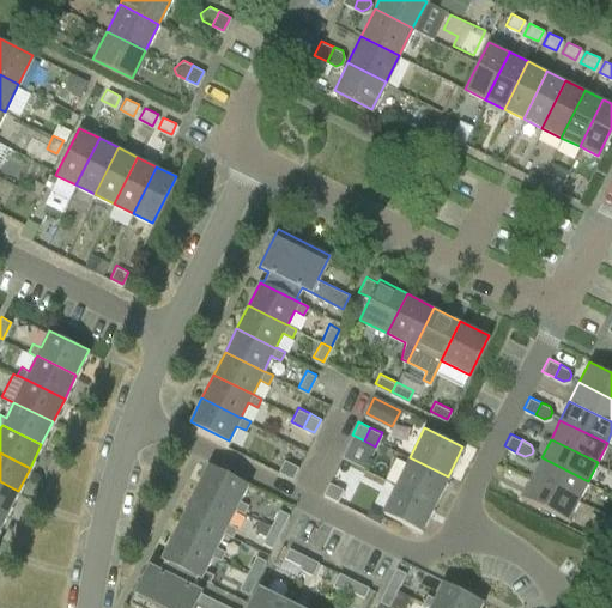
[(292,476),(298,464),(284,457),(278,469),(292,476)]
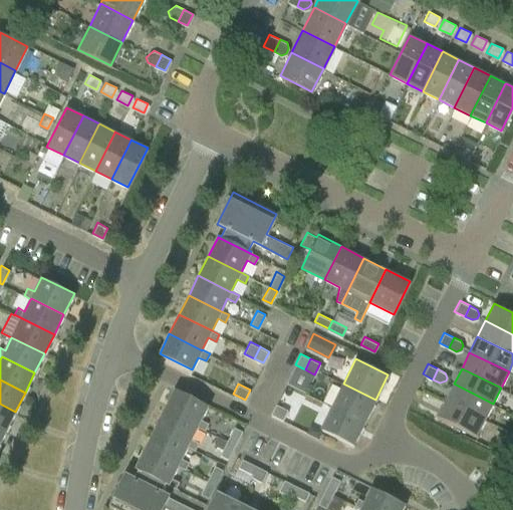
[(375,400),(343,384),(332,406),(364,422),(375,400)]
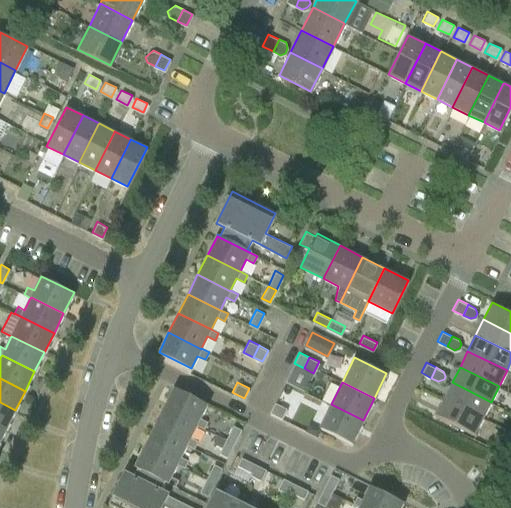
[(444,398),(483,418),(491,402),(452,382),(444,398)]
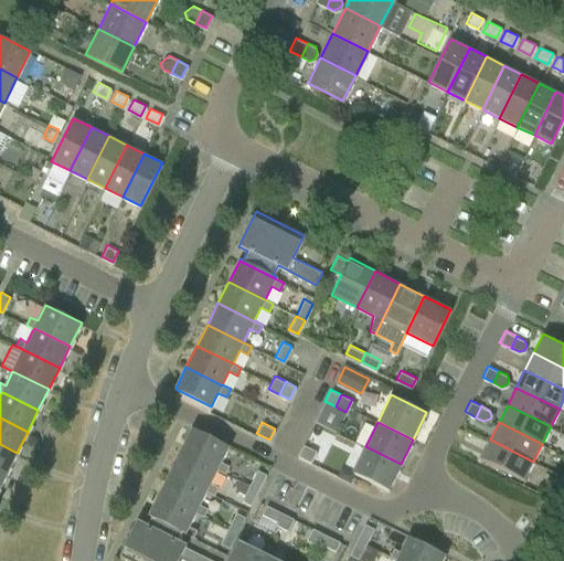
[(220,462),(223,457),(229,445),(192,427),(180,452),(216,469),(224,474),(229,466),(220,462)]
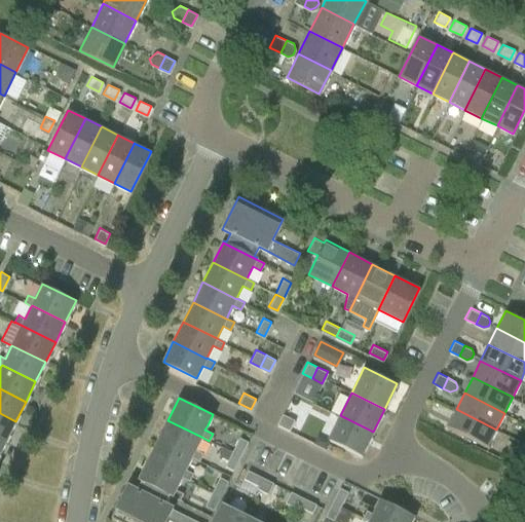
[(331,409),(319,429),(326,434),(338,414),(331,409)]
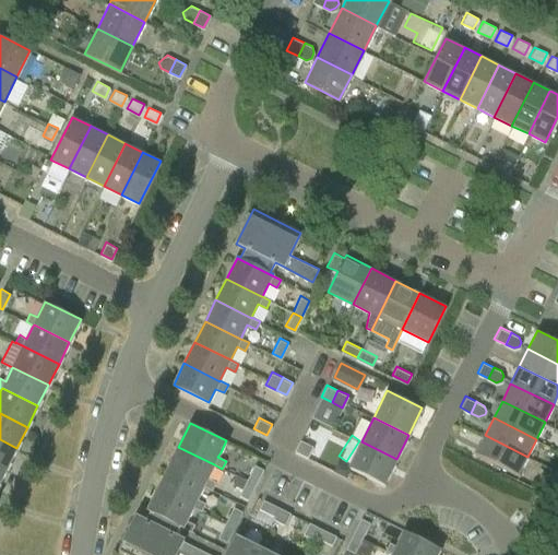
[(476,452),(519,474),(527,457),(485,435),(476,452)]
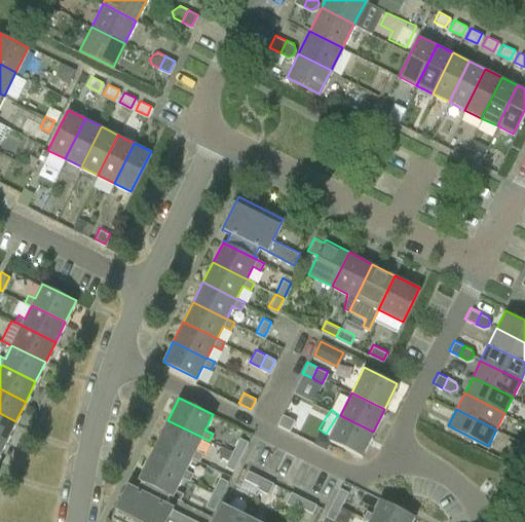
[(277,422),(289,429),(295,418),(283,412),(277,422)]
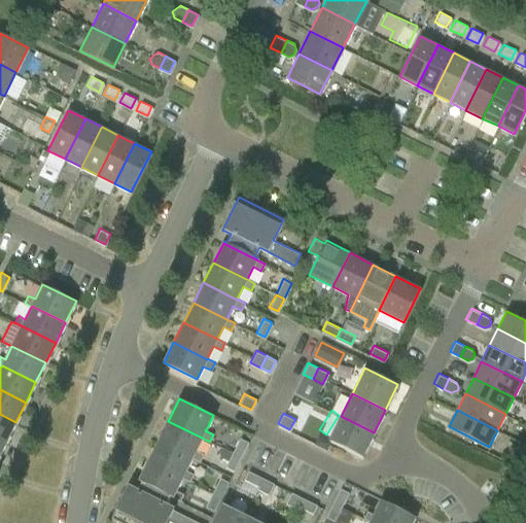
[(0,439),(5,442),(15,422),(0,414),(0,439)]
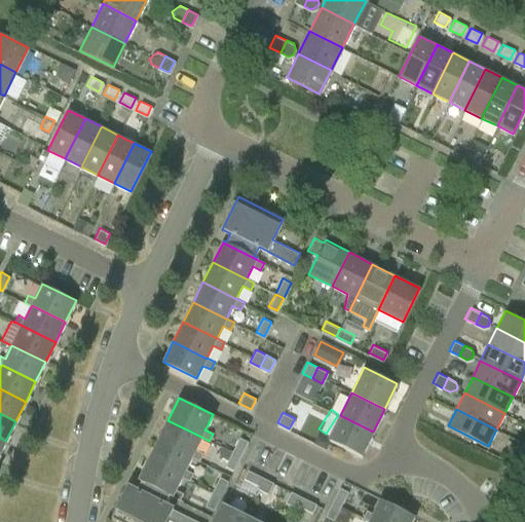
[(329,438),(362,454),(373,432),(340,415),(329,438)]
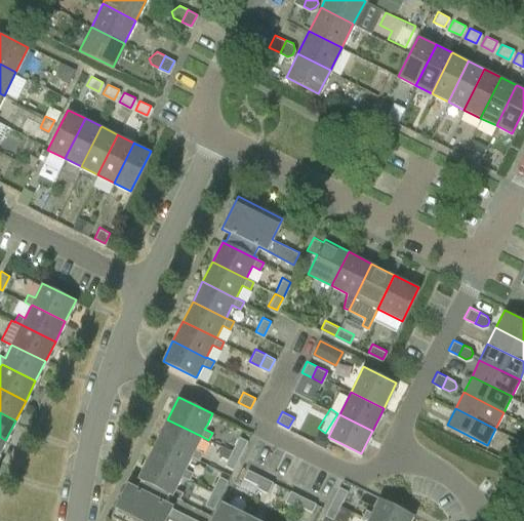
[(195,448),(201,436),(167,419),(158,439),(191,455),(199,459),(202,452),(195,448)]
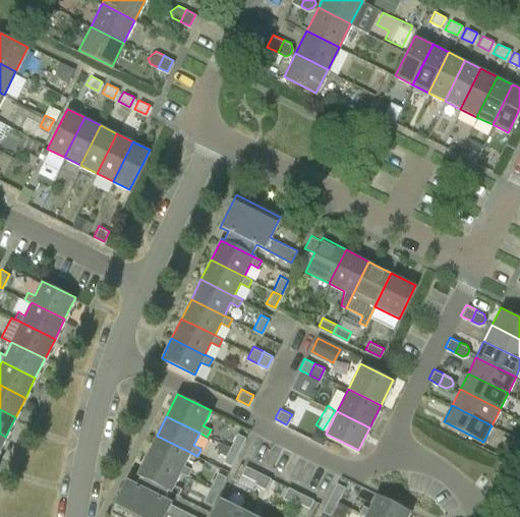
[(229,447),(237,451),(245,436),(237,432),(229,447)]
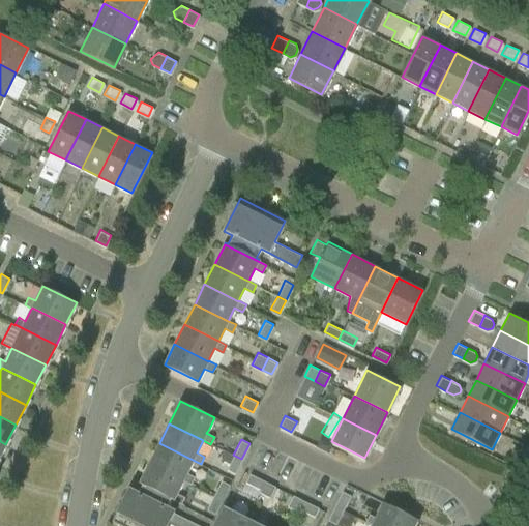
[(186,473),(193,460),(159,443),(149,463),(183,480),(190,485),(195,476),(186,473)]
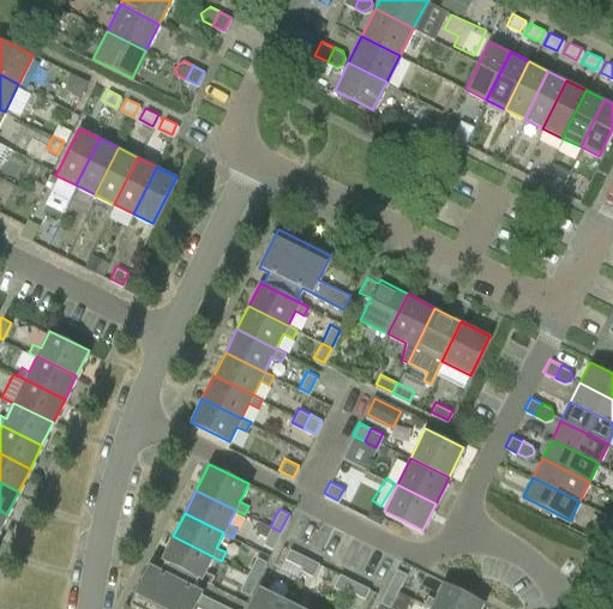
[(265,536),(270,526),(270,525),(259,519),(256,529),(258,532),(265,536)]
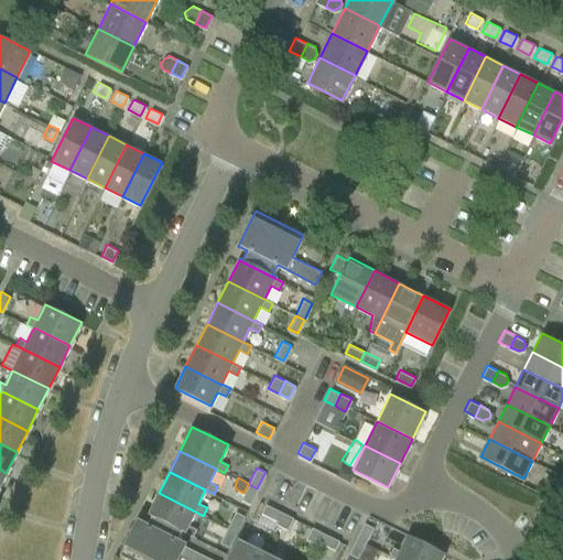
[(257,488),(248,484),(241,497),(250,503),(257,488)]
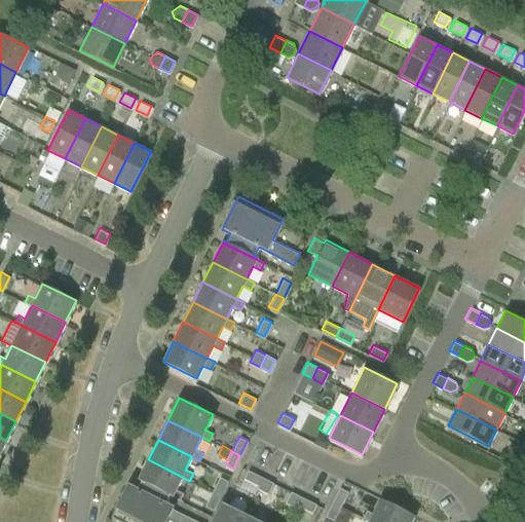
[(524,461),(524,454),(518,451),(513,461),(523,467),(524,461)]
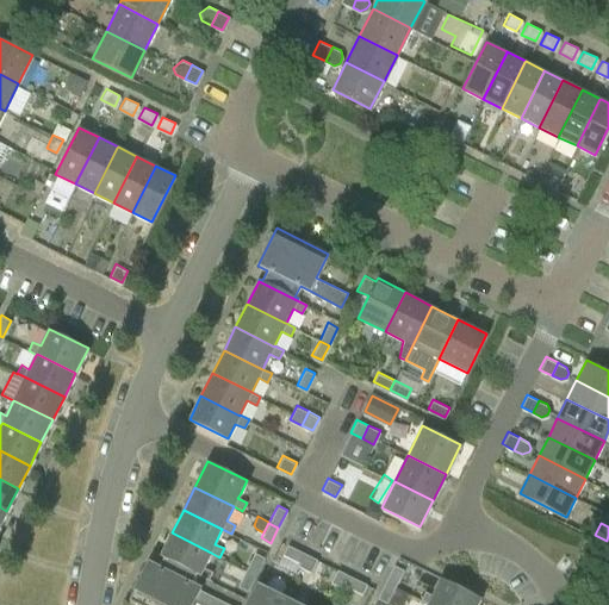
[(204,567),(211,553),(172,532),(161,555),(165,556),(163,557),(196,574),(197,573),(200,574),(209,578),(212,571),(204,567)]
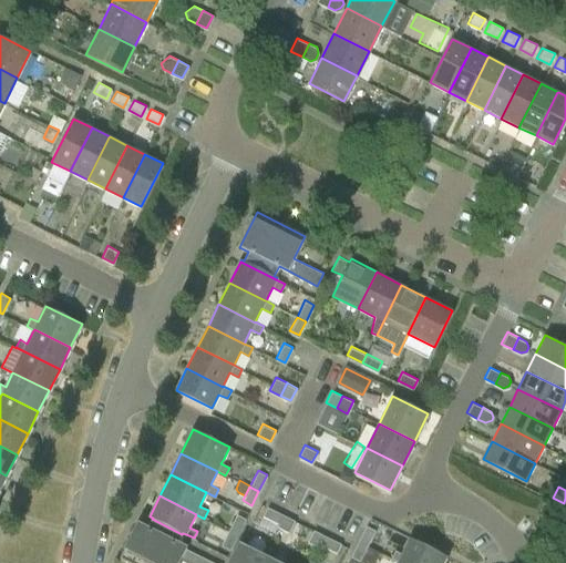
[(277,524),(283,513),(267,505),(261,517),(277,524)]
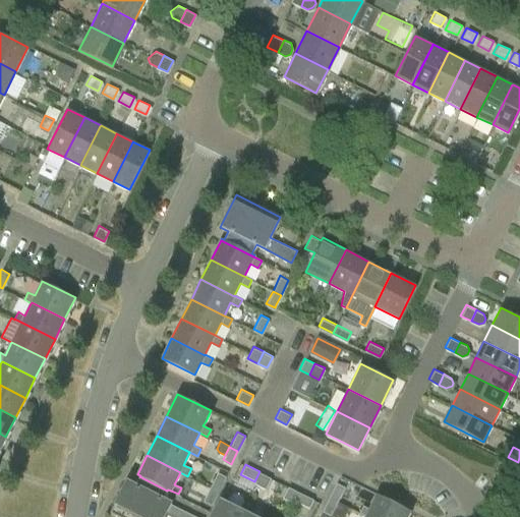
[(209,486),(218,491),(226,474),(217,470),(209,486)]
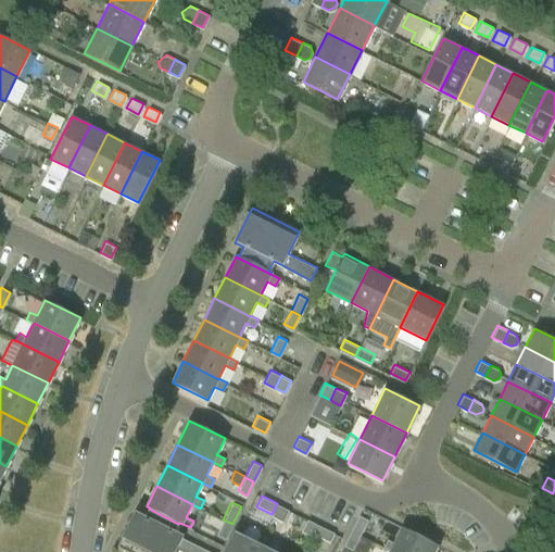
[(289,509),(277,503),(272,514),(270,516),(282,523),(284,521),(289,509)]
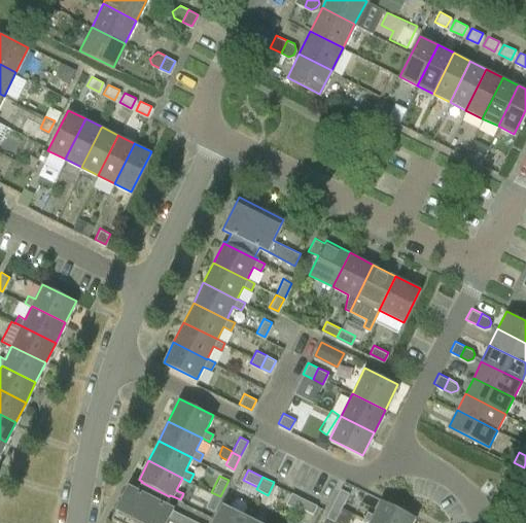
[(123,522),(166,522),(168,519),(177,522),(203,522),(165,504),(169,496),(141,482),(137,490),(129,486),(113,518),(123,522)]
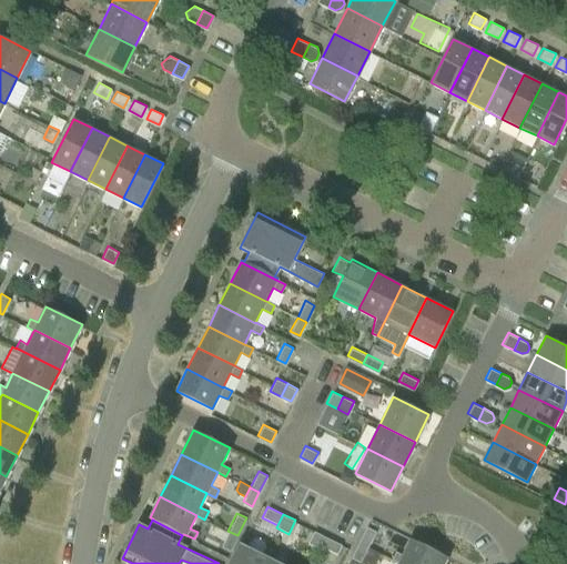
[(376,530),(367,524),(358,542),(367,546),(376,530)]
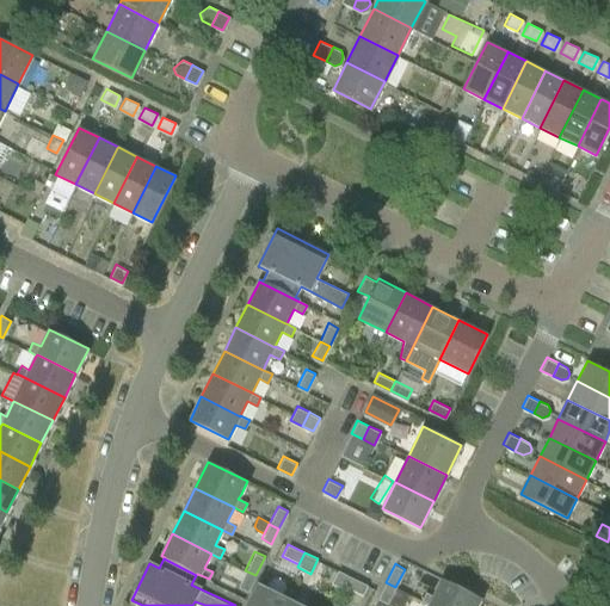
[(345,588),(351,575),(338,569),(331,583),(344,591),(345,588)]
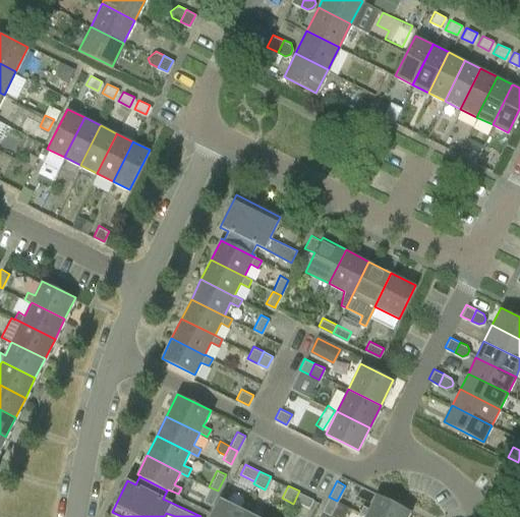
[(218,491),(209,486),(203,499),(212,503),(218,491)]
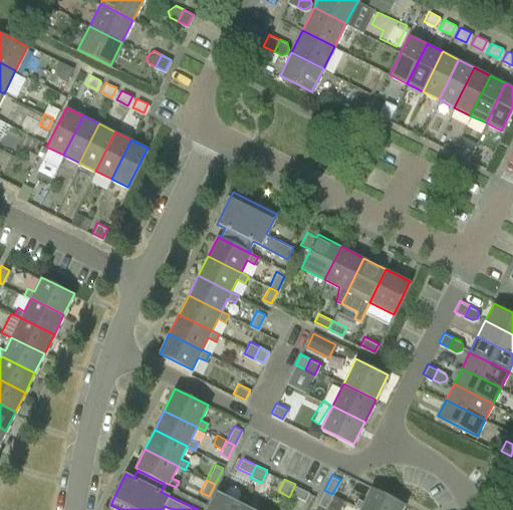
[(295,484),(290,495),(304,502),(309,491),(295,484)]
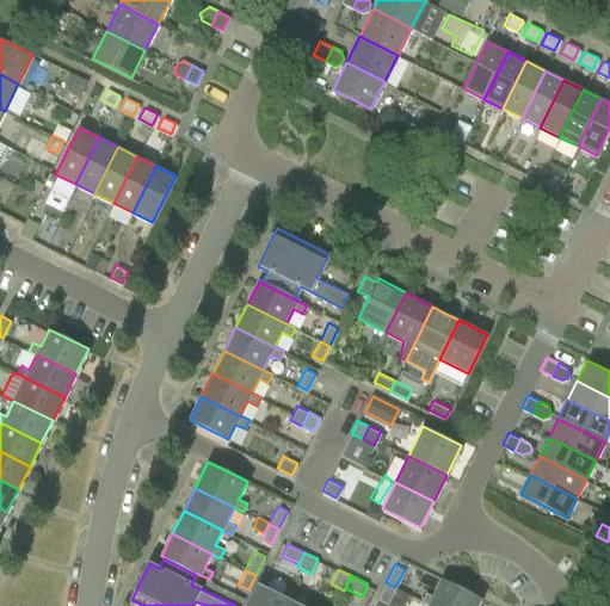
[(430,605),(432,605),(476,605),(481,598),(442,579),(433,595),(425,592),(421,600),(429,605),(430,605)]
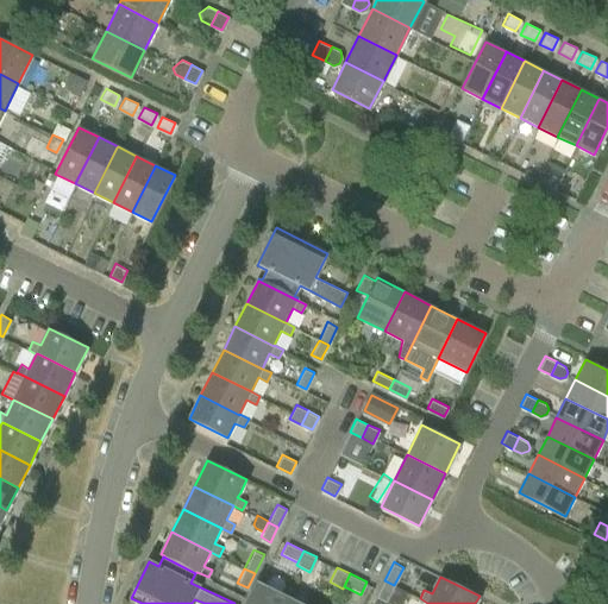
[(387,599),(389,593),(399,598),(403,590),(394,585),(384,580),(377,595),(387,599)]
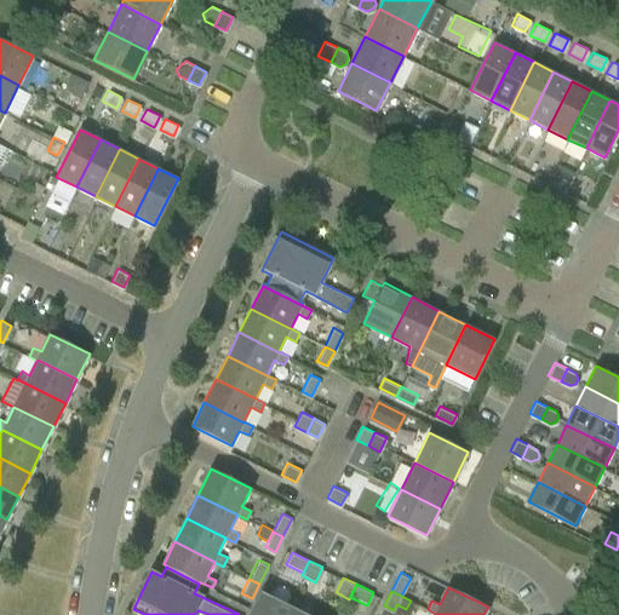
[(262,593),(251,614),(281,614),(286,605),(262,593)]
